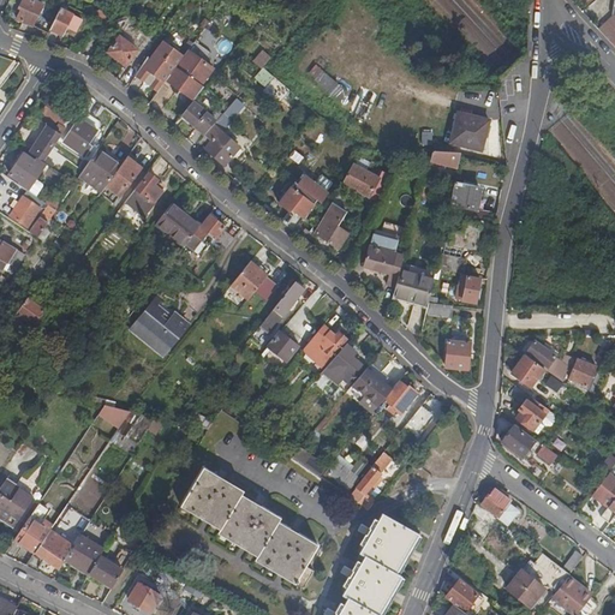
[(24,23),(19,31),(45,41),(47,35),(41,33),(41,31),(33,27),(43,6),(31,0),(24,0),(21,7),(24,9),(23,12),(18,21),(24,23)]
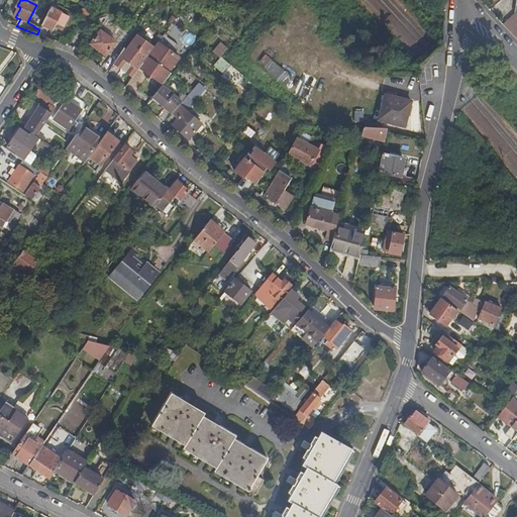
[(61,12),(50,7),(42,24),(49,28),(53,30),(57,22),(64,26),(69,16),(61,12)]
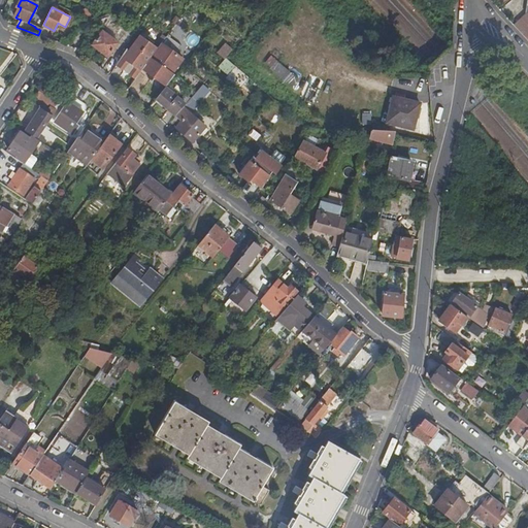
[(103,27),(109,15),(101,9),(94,21),(103,27)]
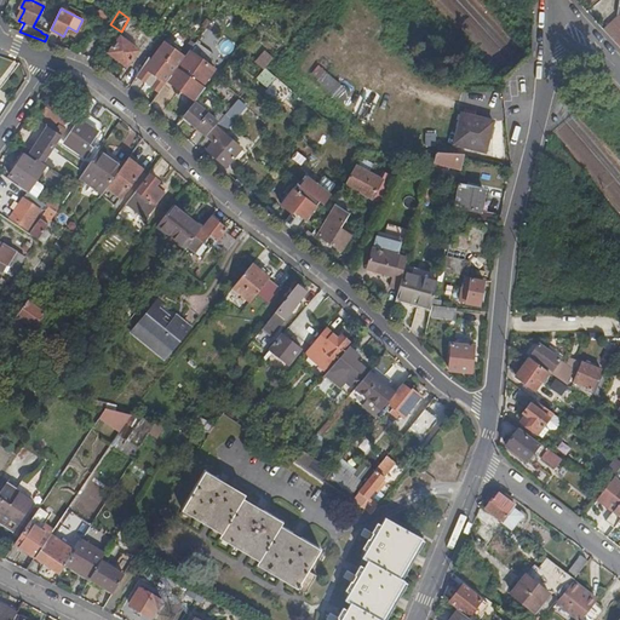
[(604,32),(619,49),(619,16),(616,16),(604,32)]
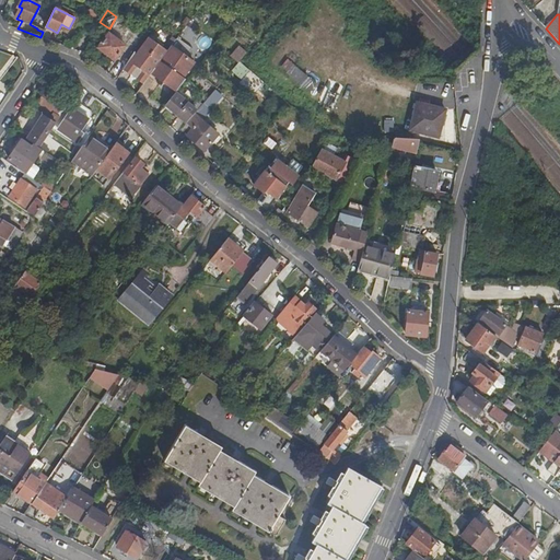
[(195,27),(190,24),(184,34),(188,37),(195,27)]
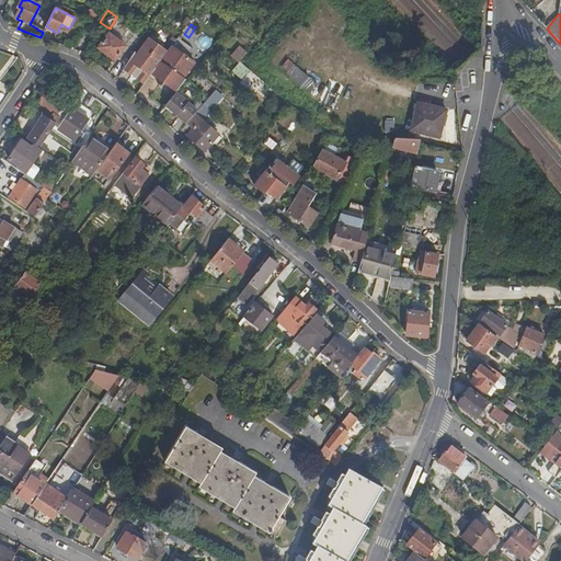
[(43,32),(41,37),(49,41),(54,31),(46,26),(43,32)]
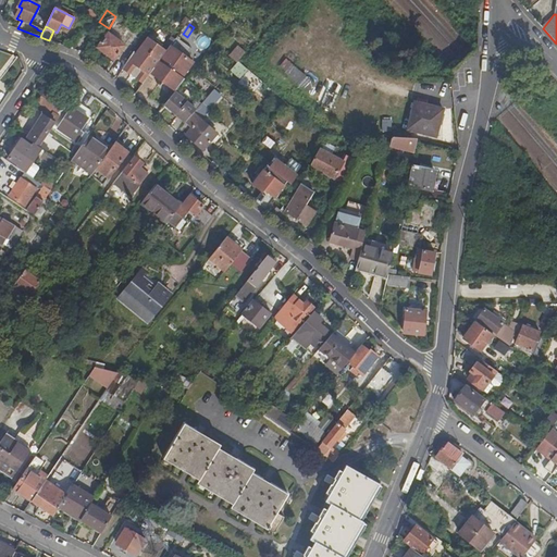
[(125,47),(109,33),(98,48),(114,60),(125,47)]
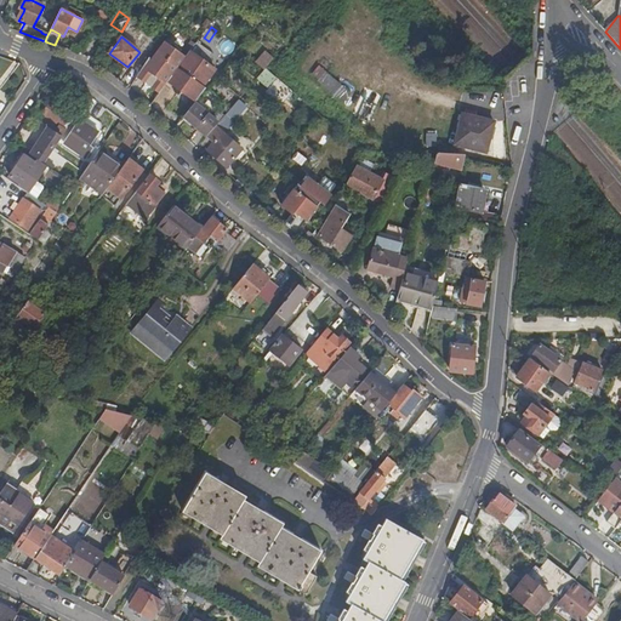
[(151,62),(170,77),(184,57),(165,43),(153,61),(151,62)]
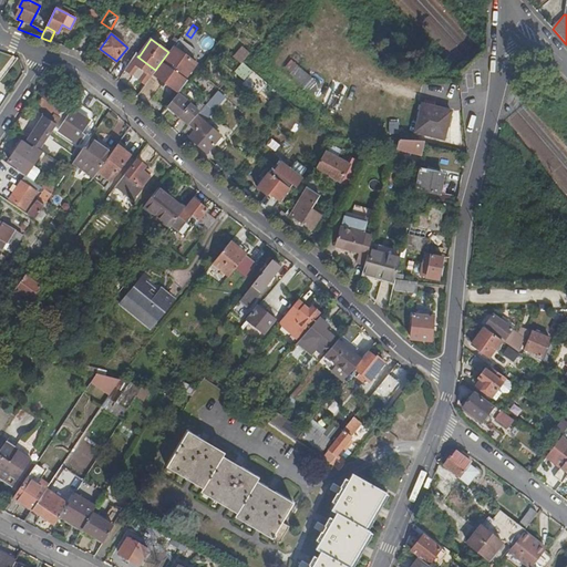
[(182,78),(185,80),(196,63),(174,48),(163,63),(176,73),(175,78),(178,80),(182,78)]
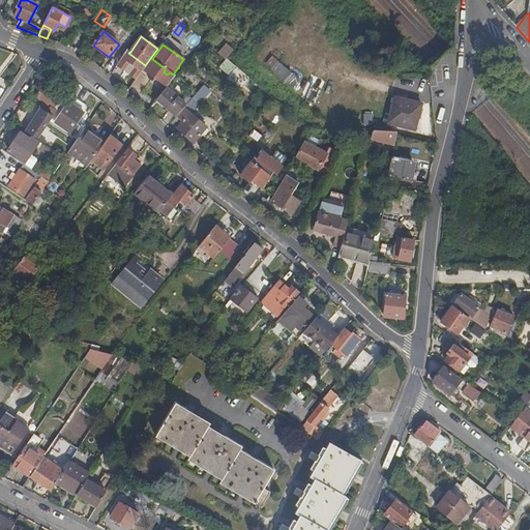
[(136,81),(143,69),(146,66),(145,65),(128,53),(126,51),(116,66),(136,81)]
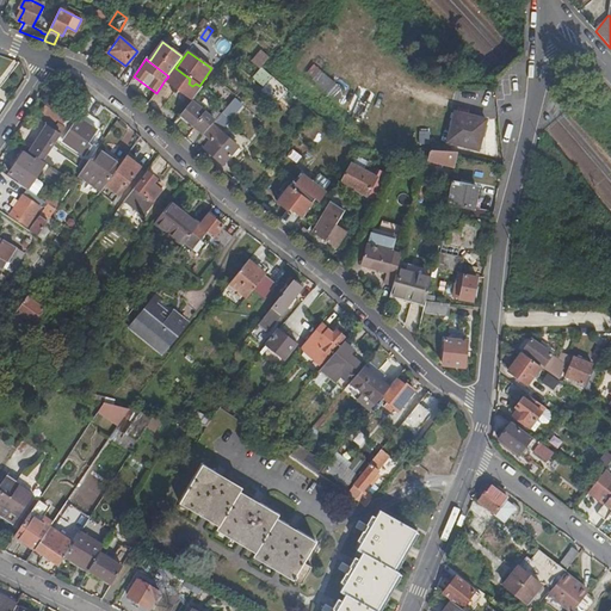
[(190,98),(199,86),(196,84),(192,86),(189,84),(190,79),(176,68),(174,67),(168,76),(165,80),(190,98)]
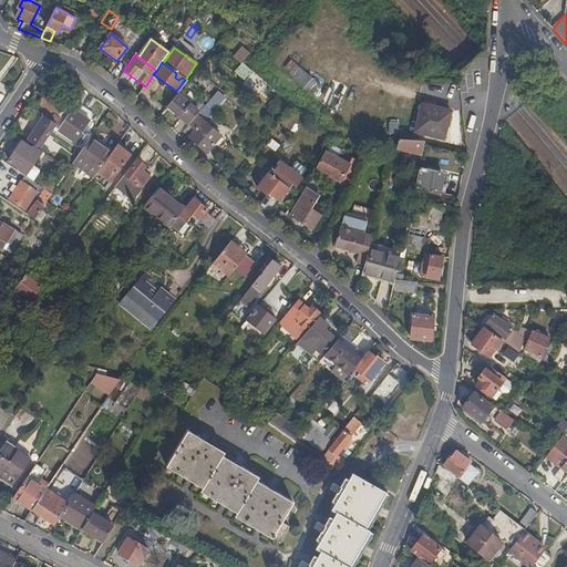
[(321,85),(298,65),(290,74),(313,94),(321,85)]
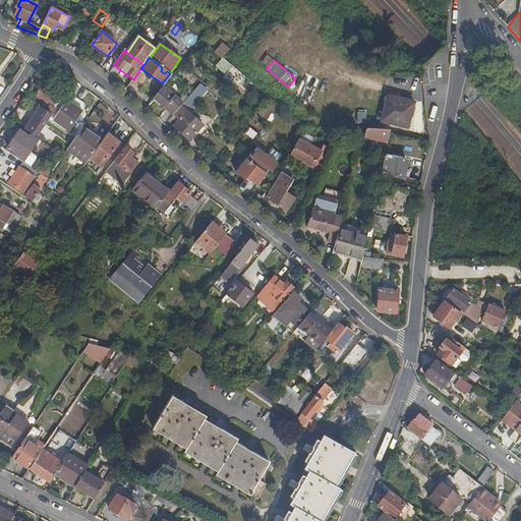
[(164,85),(173,75),(170,73),(162,83),(164,85)]
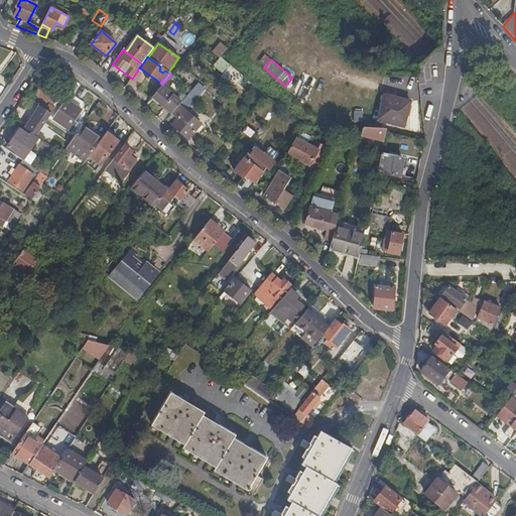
[(495,78),(491,74),(482,82),(486,86),(495,78)]
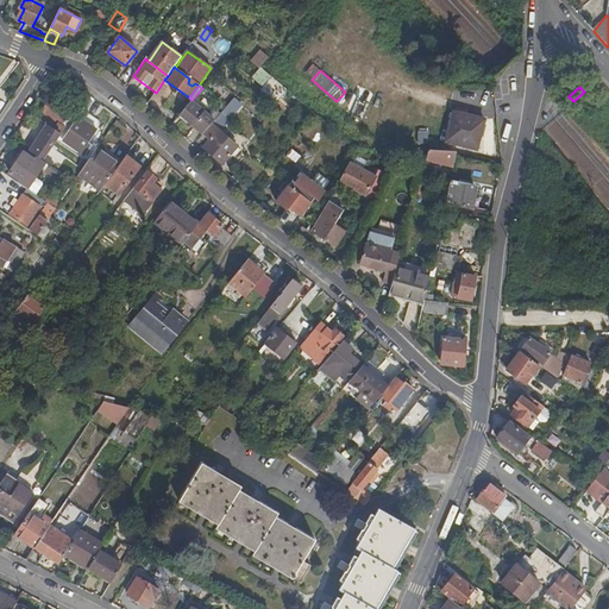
[(362,121),(370,104),(353,96),(345,114),(362,121)]
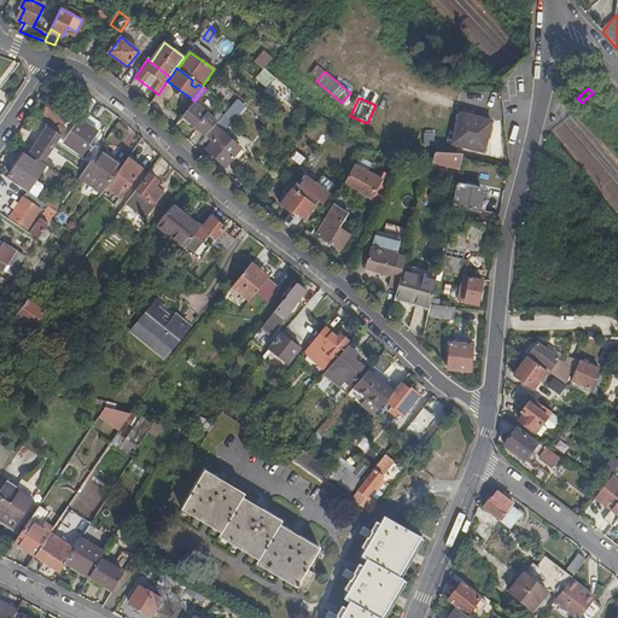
[(62,136),(74,117),(51,101),(40,117),(35,114),(36,112),(34,110),(30,116),(48,128),(62,136)]
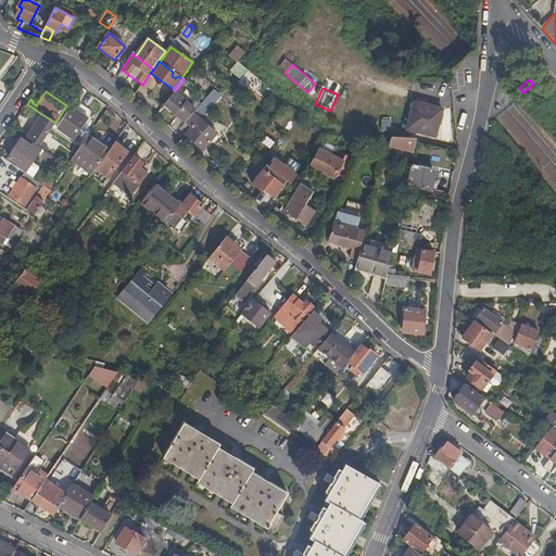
[(193,114),(196,111),(174,92),(164,104),(185,123),(193,114)]
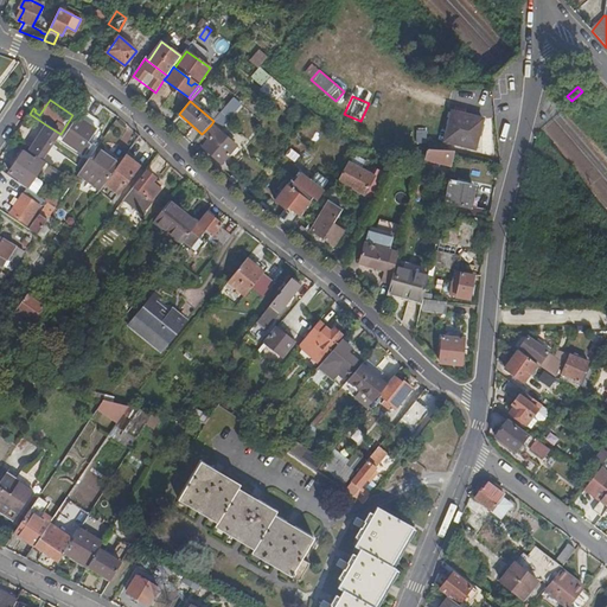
[(219,114),(225,117),(236,106),(231,101),(219,114)]
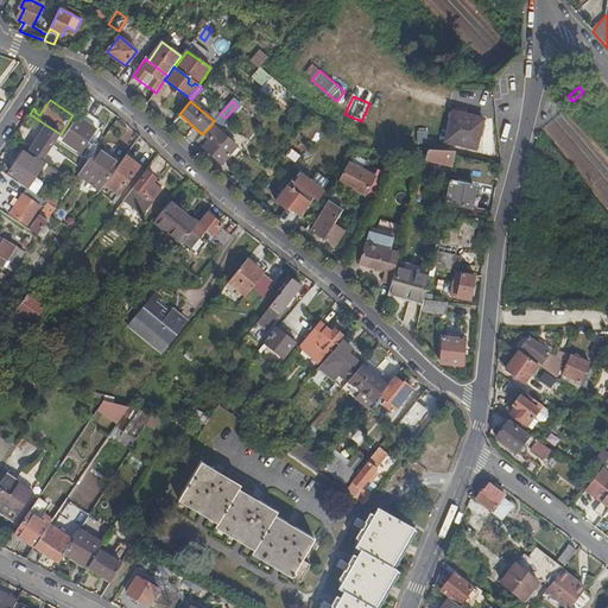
[(483,120),(453,112),(445,141),(475,150),(483,120)]
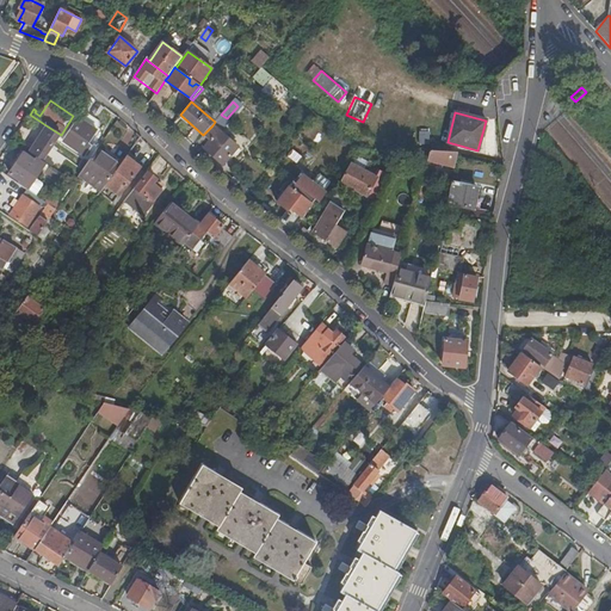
[(213,125),(218,130),(228,119),(227,118),(221,115),(213,125)]
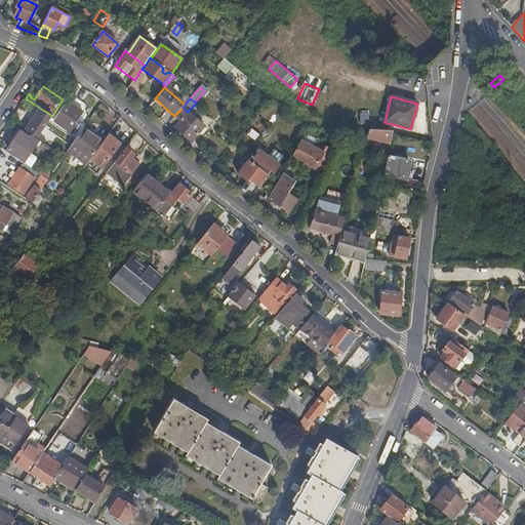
[(66,125),(75,132),(80,125),(77,123),(83,113),(67,102),(59,113),(70,120),(66,125)]
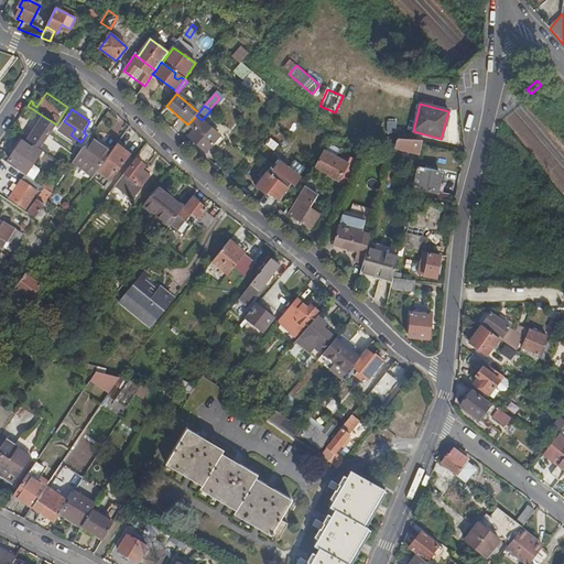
[(179,136),(184,140),(187,137),(205,152),(220,136),(202,120),(196,116),(187,125),(179,136)]
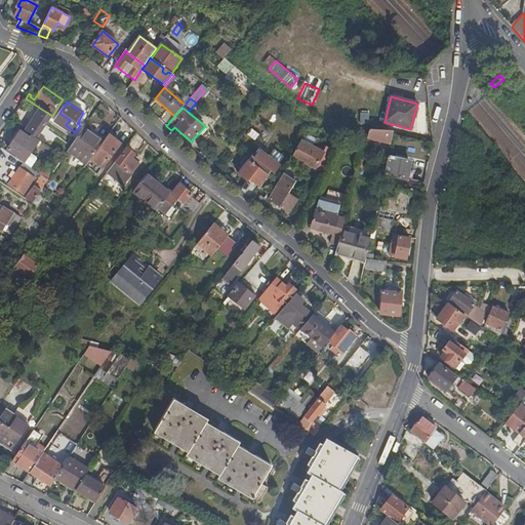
[(49,121),(52,116),(41,109),(30,126),(32,128),(29,133),(31,135),(37,138),(41,133),(39,132),(47,120),(49,121)]
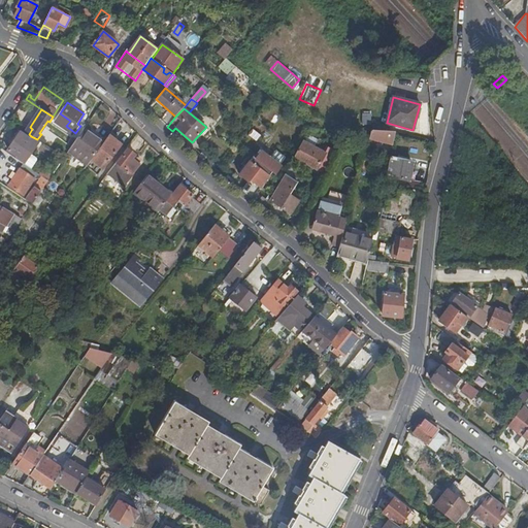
[(86,127),(92,118),(88,114),(81,124),(86,127)]
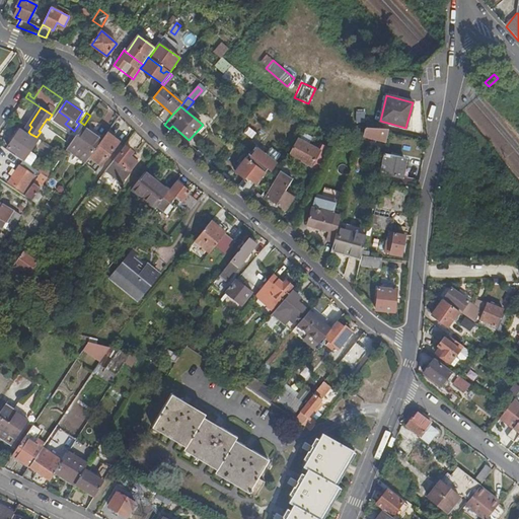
[(90,157),(102,140),(89,130),(83,126),(67,149),(86,162),(90,157)]
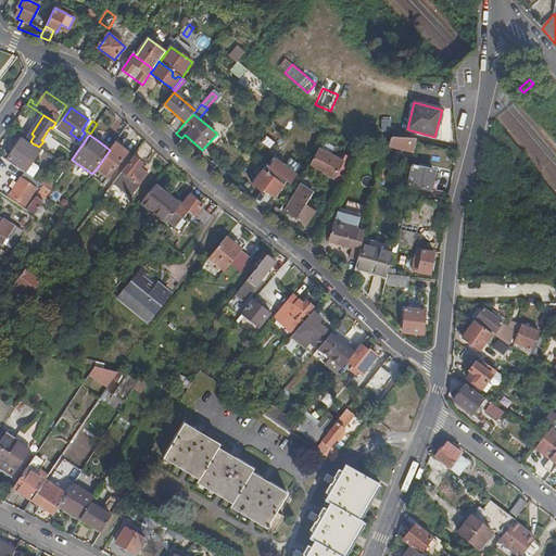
[(52,155),(60,144),(47,136),(43,140),(43,141),(39,147),(41,149),(45,151),(52,155)]
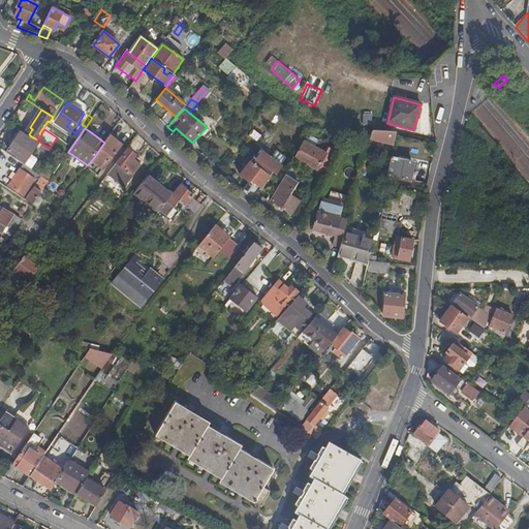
[(104,143),(105,139),(92,130),(91,132),(104,143)]
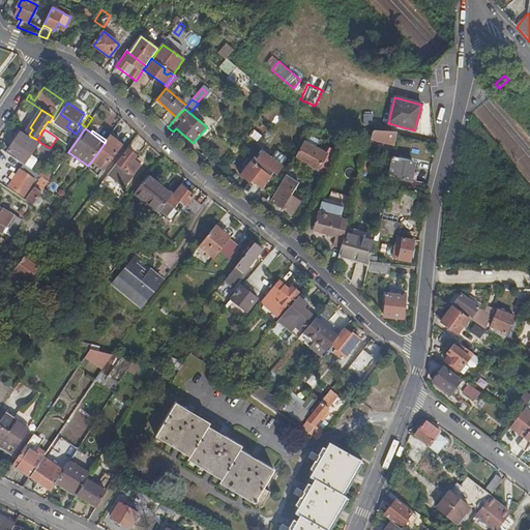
[(394,145),(396,136),(396,134),(376,131),(373,131),(371,140),(394,145)]
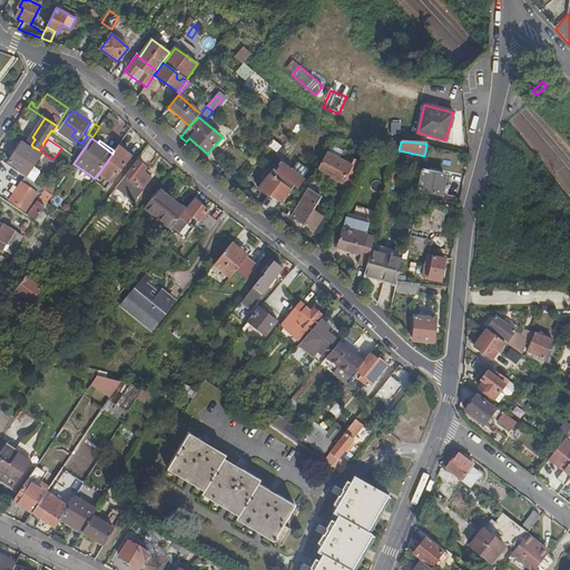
[(19,169),(17,172),(25,177),(26,176),(42,153),(40,150),(33,147),(31,149),(22,143),(8,161),(19,169)]
